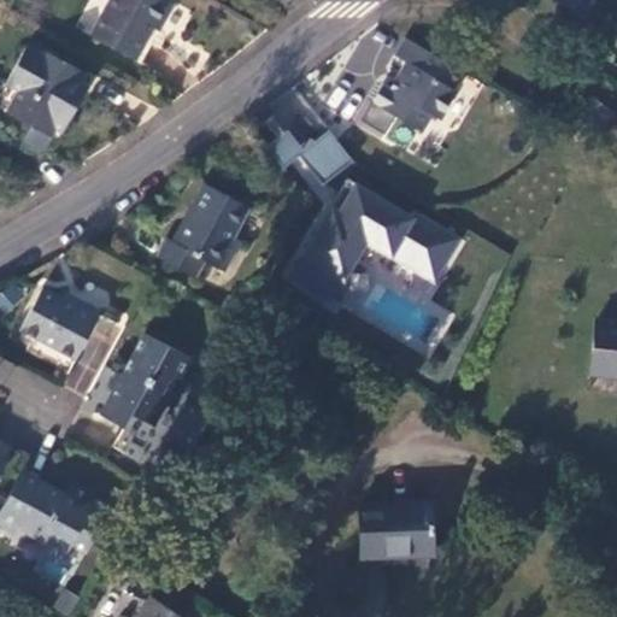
[(107,0),(88,35),(134,60),(152,28),(158,31),(174,3),(168,0),(107,0)]
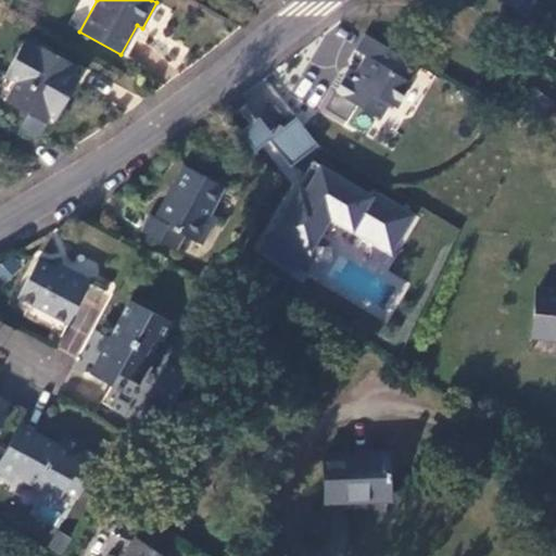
[(394,52),(365,35),(356,49),(366,55),(350,79),(344,76),(335,92),(379,118),(388,103),(395,108),(411,83),(407,80),(416,65),(394,52)]
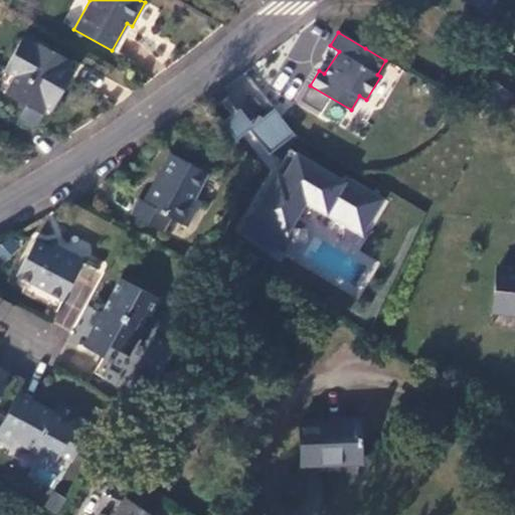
[(31,42),(21,36),(3,69),(13,75),(4,93),(25,104),(28,98),(46,108),(50,110),(62,89),(56,86),(65,67),(69,60),(32,39),(31,42)]
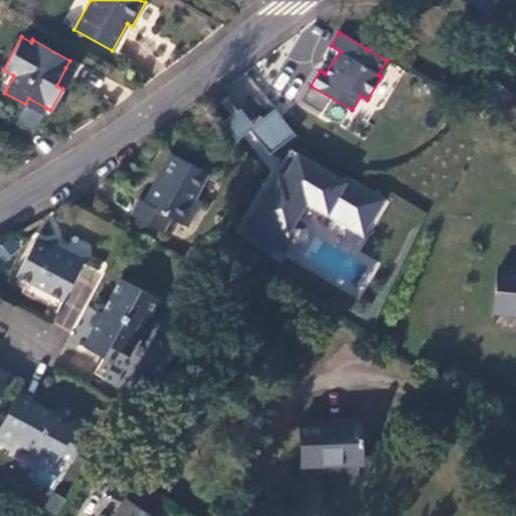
[(72,72),(66,68),(56,86),(62,89),(72,72)]
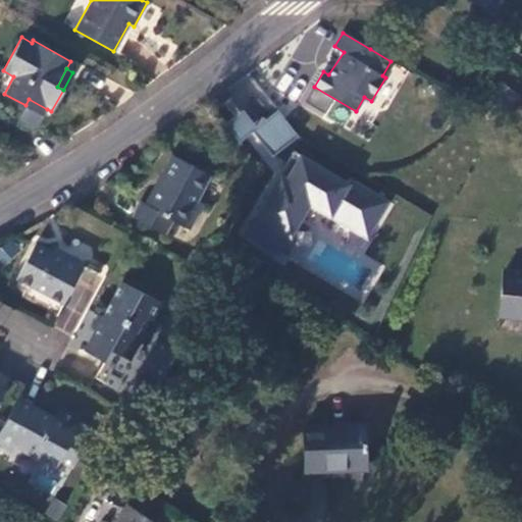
[(521,99),(498,82),(485,98),(510,116),(521,100),(521,99)]
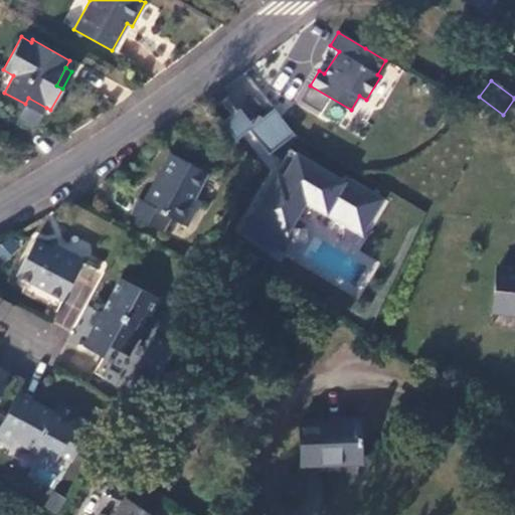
[(230,95),(220,102),(231,116),(240,108),(230,95)]
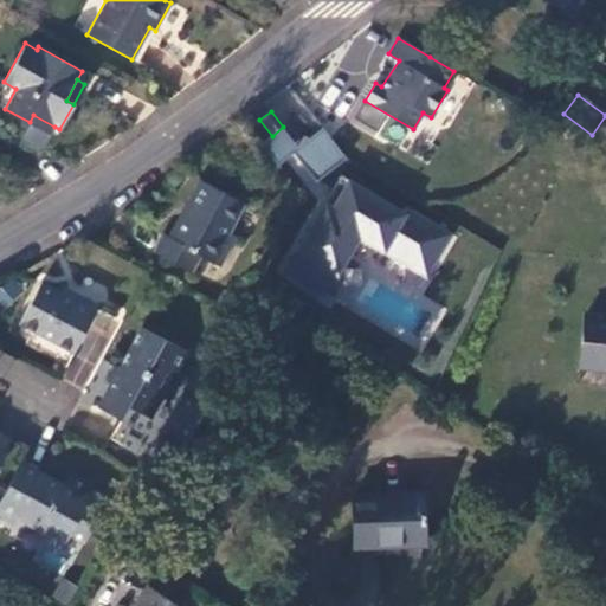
[(33,115),(30,122),(51,134),(55,127),(33,115)]
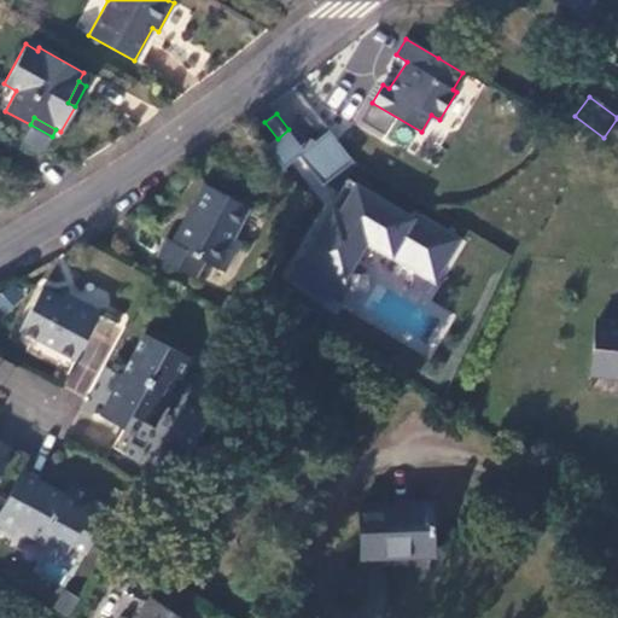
[(330,130),(303,151),(289,133),(274,144),(315,197),(356,164),(330,130)]
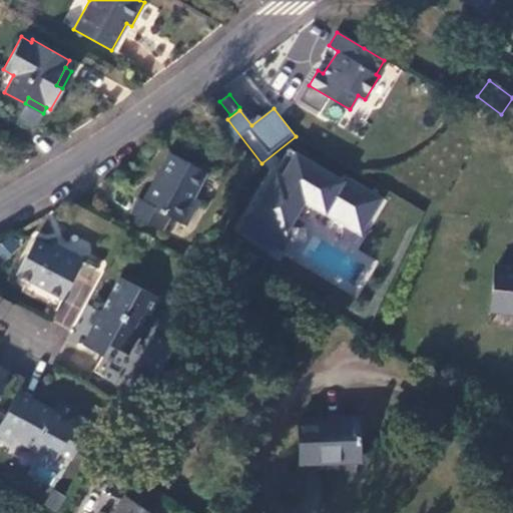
[(289,148),(241,228),(274,250),(304,202),(361,233),(381,198),(289,148)]
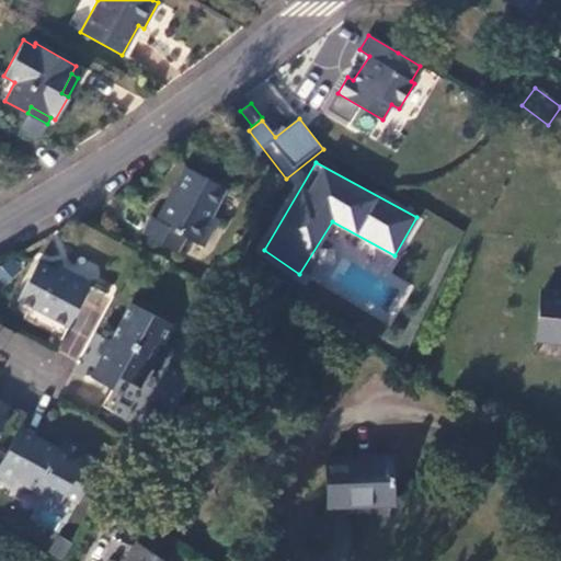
[(226,189),(185,167),(172,190),(175,191),(159,220),(151,217),(142,233),(179,253),(187,238),(204,248),(219,219),(212,215),(226,189)]
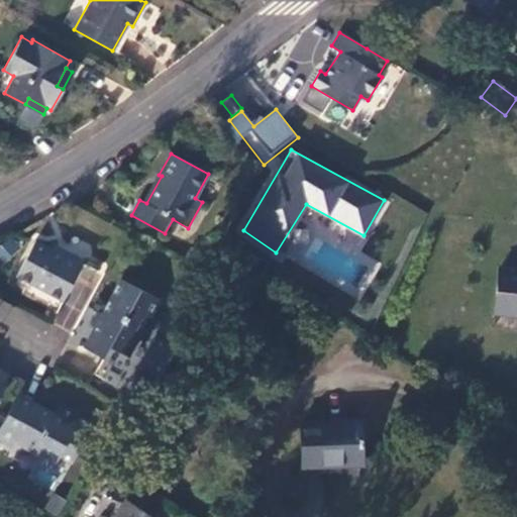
[(34,239),(15,275),(62,300),(84,260),(63,248),(61,252),(50,247),(34,239)]
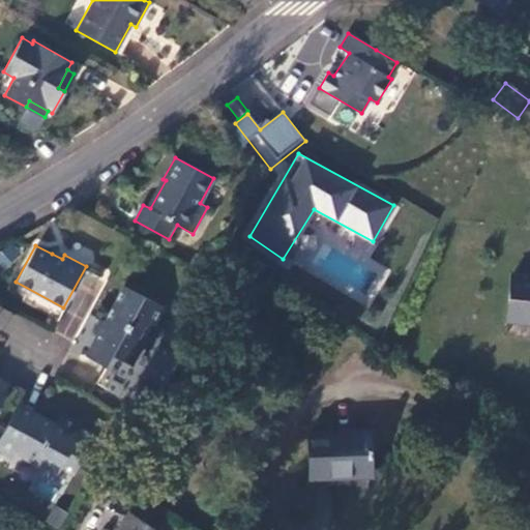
[(54,249),(52,254),(62,259),(64,255),(54,249)]
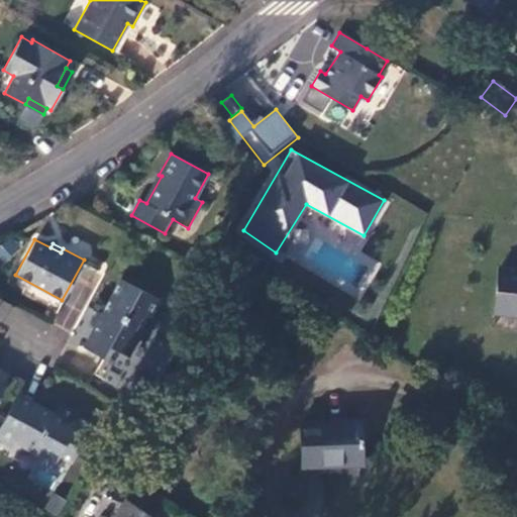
[(516,271),(499,270),(495,312),(516,314),(516,271)]
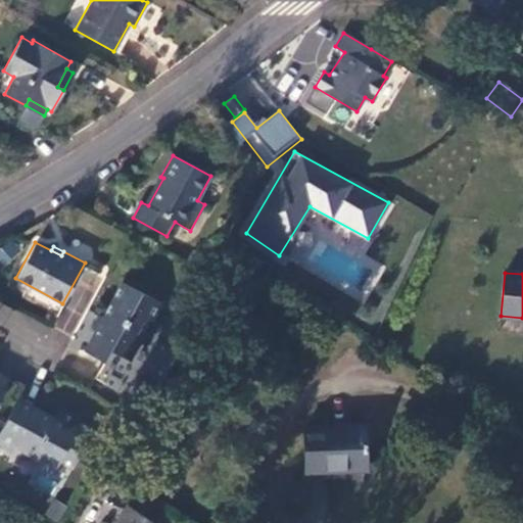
[(161,303),(123,282),(103,318),(94,333),(85,351),(103,362),(109,349),(130,361),(140,343),(145,346),(158,323),(152,320),(161,303)]
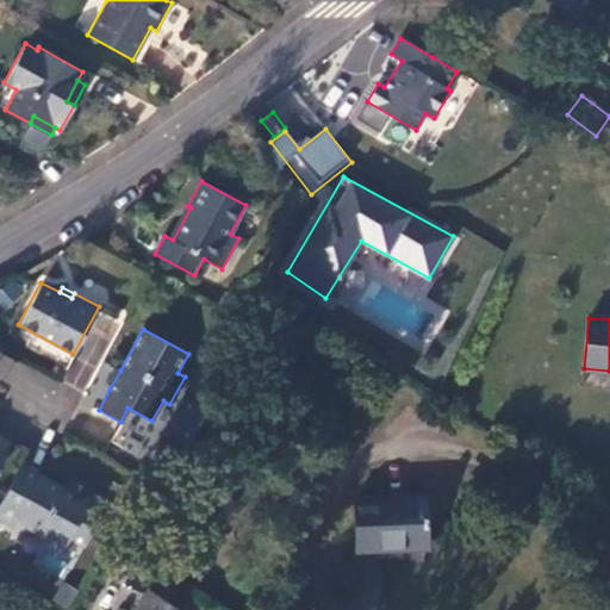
[(120,371),(114,367),(106,381),(110,388),(120,371)]
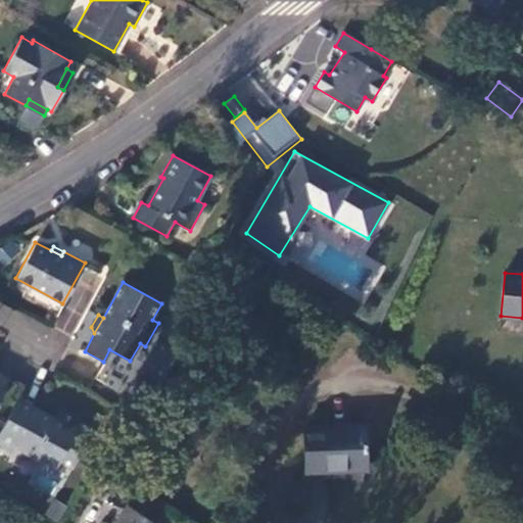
[(64,424),(15,398),(0,428),(0,452),(10,458),(15,448),(55,470),(60,462),(72,469),(92,430),(80,423),(76,430),(64,424)]
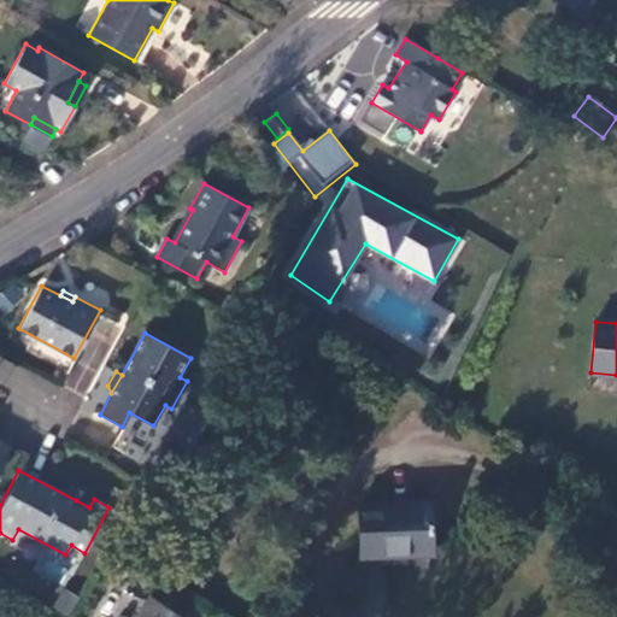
[(81,492),(76,500),(89,507),(94,499),(81,492)]
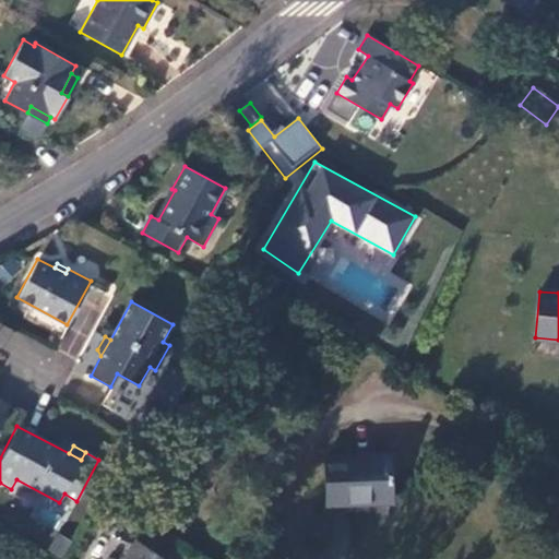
[(326,504),(392,501),(390,455),(324,458),(326,504)]
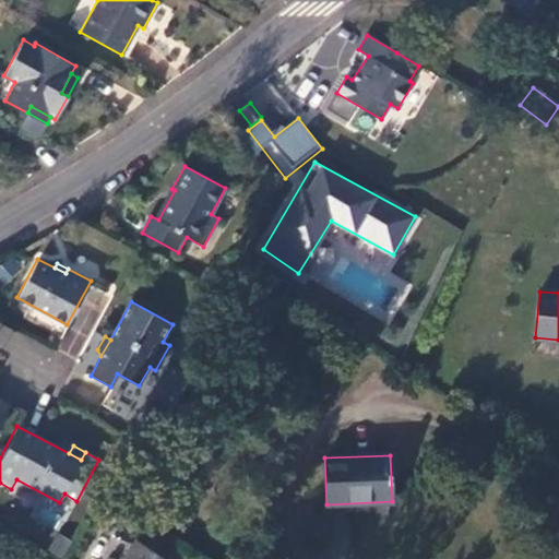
[(163,558),(135,539),(123,558),(163,558)]
